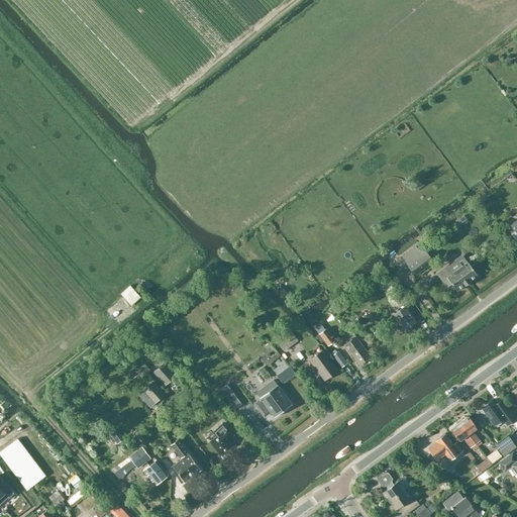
[(415,246),(401,257),(407,265),(406,266),(414,276),(433,262),(421,245),(417,249),(415,246)]
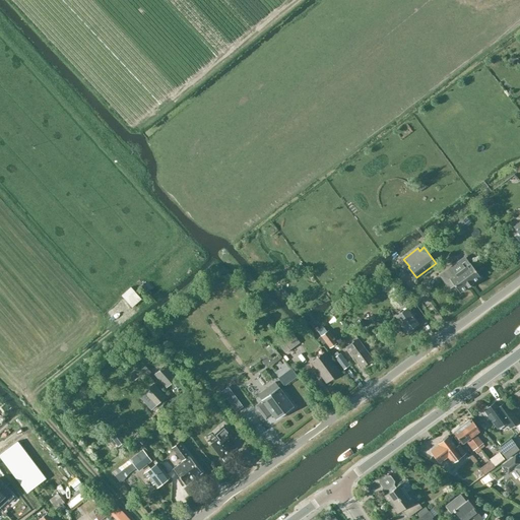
[(460,260),(450,267),(453,271),(443,278),(450,288),(455,285),(460,293),(468,286),(468,287),(473,283),(472,283),(480,277),(470,263),(465,267),(460,260)]
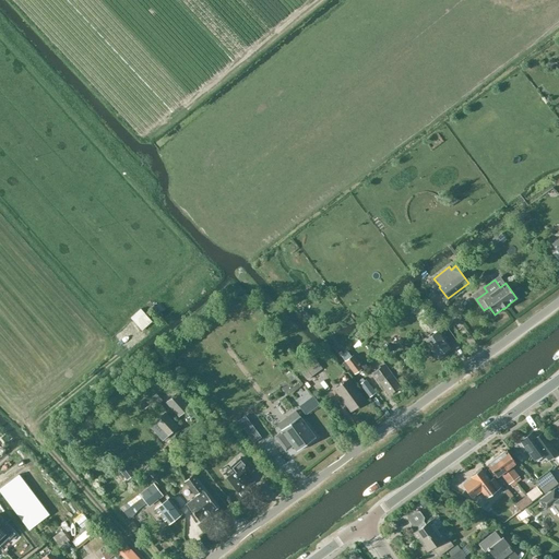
[(141,309),(130,318),(142,330),(152,321),(141,309)]
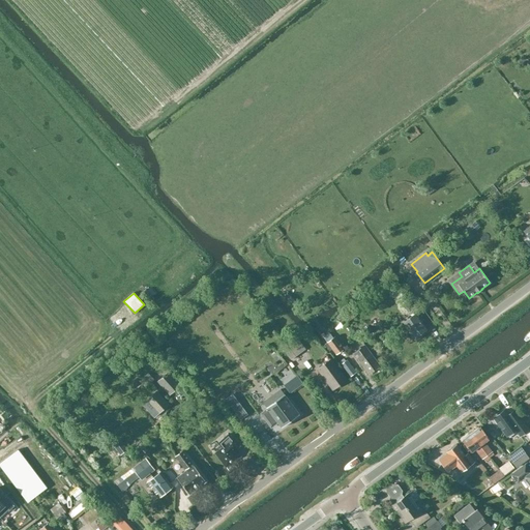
[(359,312),(354,306),(346,313),(350,319),(359,312)]
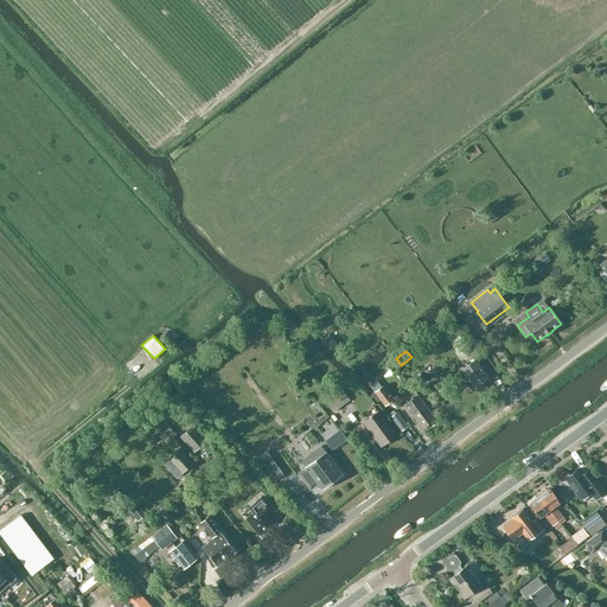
[(480,382),(491,375),(497,370),(483,351),(475,356),(477,358),(460,370),(473,389),(475,388),(477,389),(480,385),(480,382)]
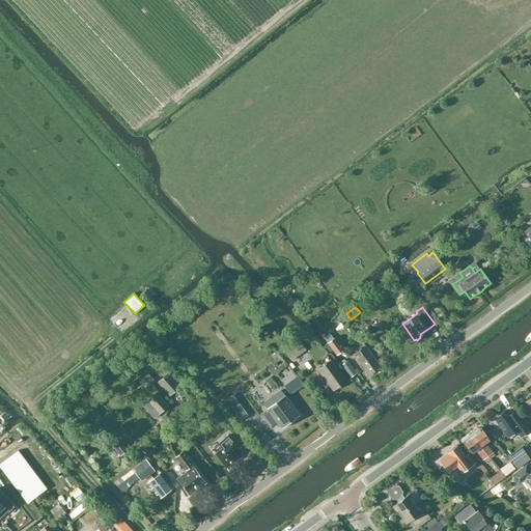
[(330,333),(324,338),(328,343),(325,345),(330,353),(333,351),(333,350),(336,355),(344,350),(335,337),(334,338),(330,333)]
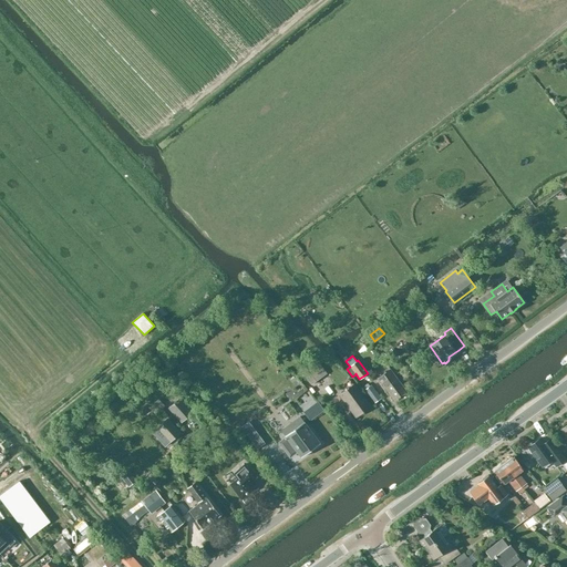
[(307,368),(301,371),(311,385),(328,374),(320,364),(320,363),(318,360),(312,364),(311,363),(306,367),(307,368)]
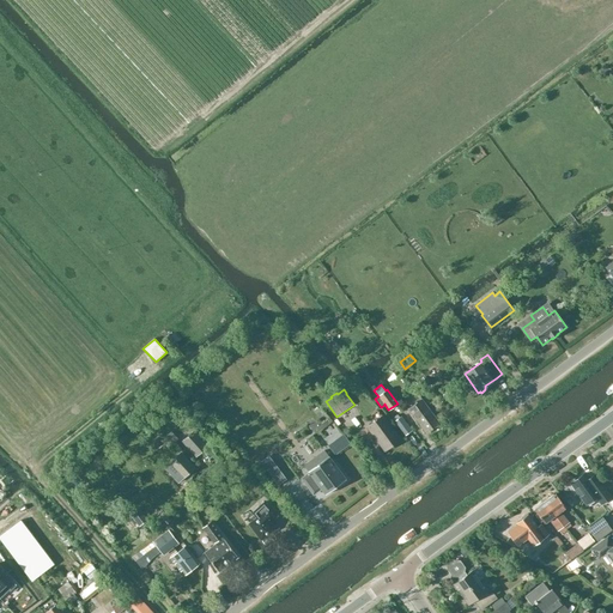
[(422,400),(408,410),(425,434),(438,423),(422,400)]
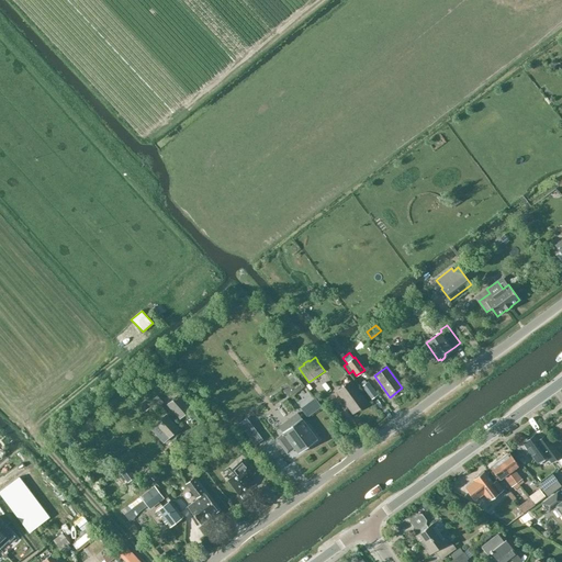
[(350,381),(336,391),(352,413),(367,403),(350,381)]
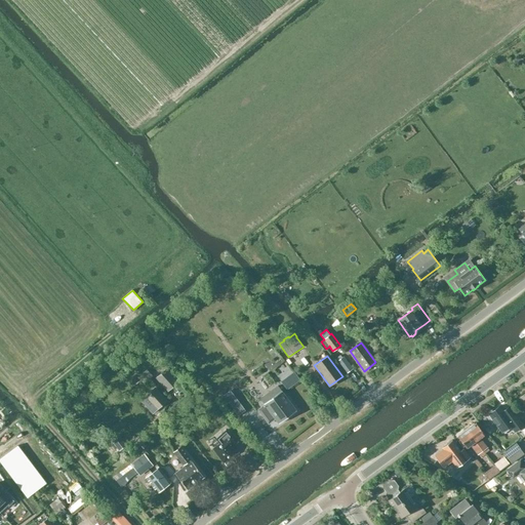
[(344,356),(337,361),(347,372),(352,368),(344,356)]
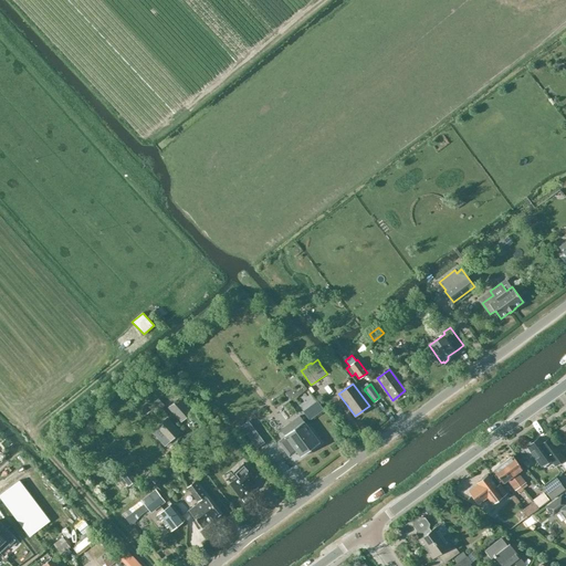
[(178,400),(168,409),(179,422),(190,412),(178,400)]
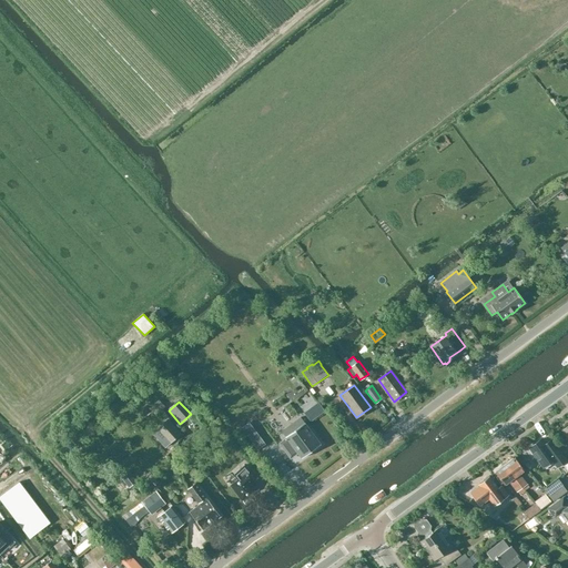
[(318,402),(304,413),(311,422),(325,412),(318,402)]
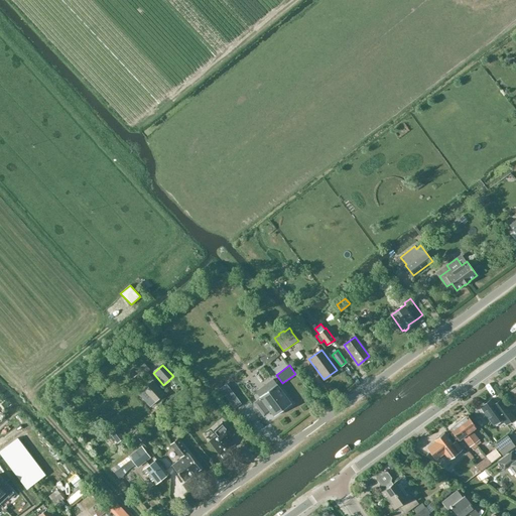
[(259,397),(253,402),(264,416),(270,411),(274,416),(290,404),(273,379),(263,386),(267,391),(259,397)]
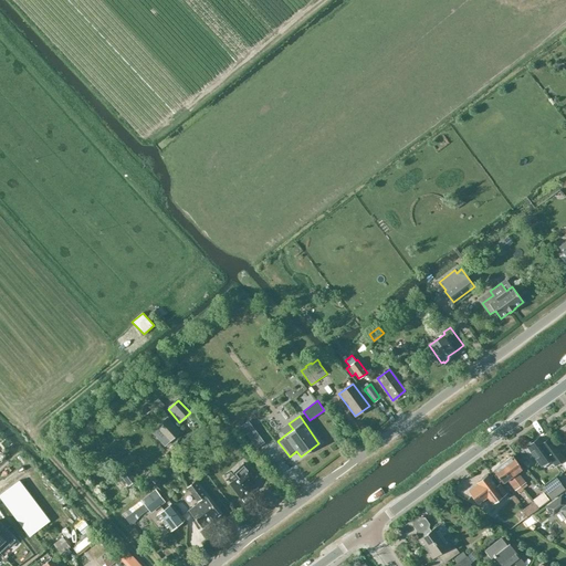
[(167,419),(153,432),(164,444),(178,432),(167,419)]
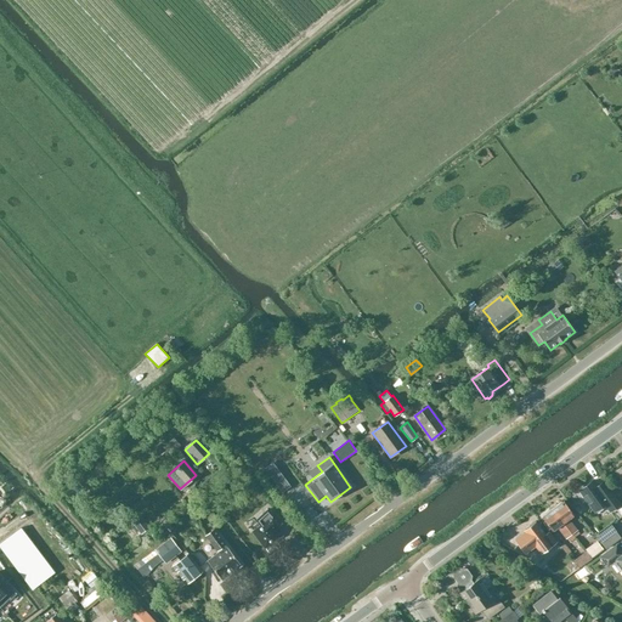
[(273,463),(264,470),(270,479),(282,493),(290,486),(280,471),(273,463)]
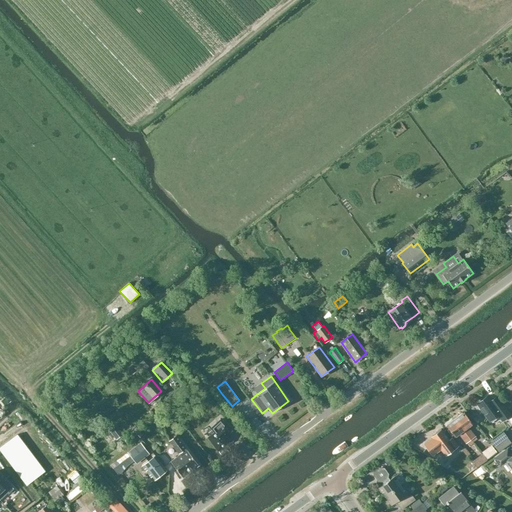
[(64,384),(58,389),(62,395),(68,389),(64,384)]
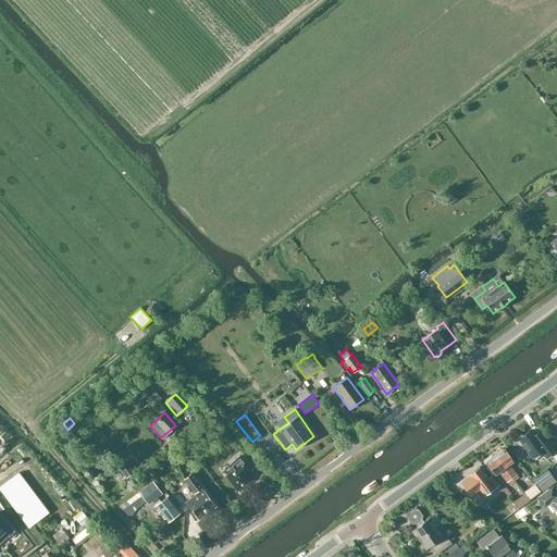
[(546,458),(556,450),(544,435),(541,430),(534,434),(531,430),(520,438),(525,446),(524,447),(533,458),(542,452),(546,458)]
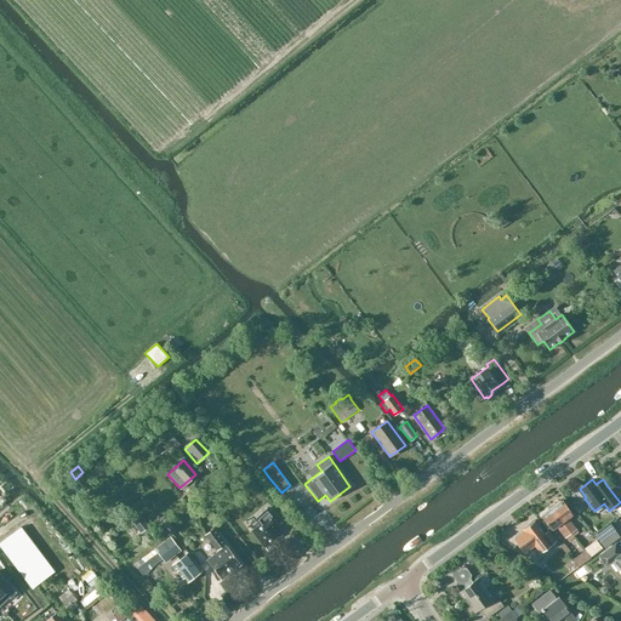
[(556,506),(552,508),(563,522),(570,533),(575,528),(568,518),(573,514),(563,501),(562,502),(560,500),(554,505),(556,506)]
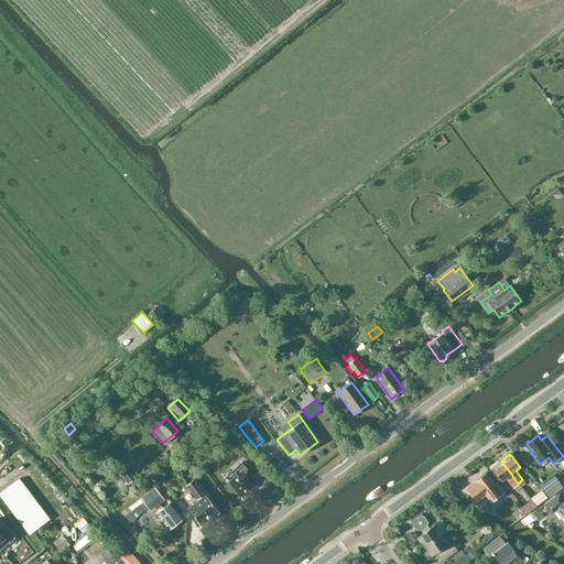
[(501,481),(506,478),(508,481),(513,487),(518,484),(511,474),(501,462),(498,464),(497,463),(492,467),(494,468),(492,469),(501,481)]
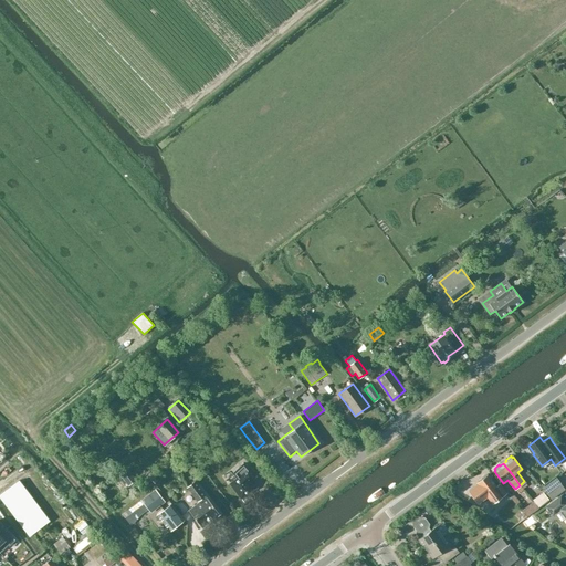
[(233,473),(237,478),(229,483),(240,500),(254,489),(249,483),(257,475),(248,467),(247,468),(243,464),(233,473)]
